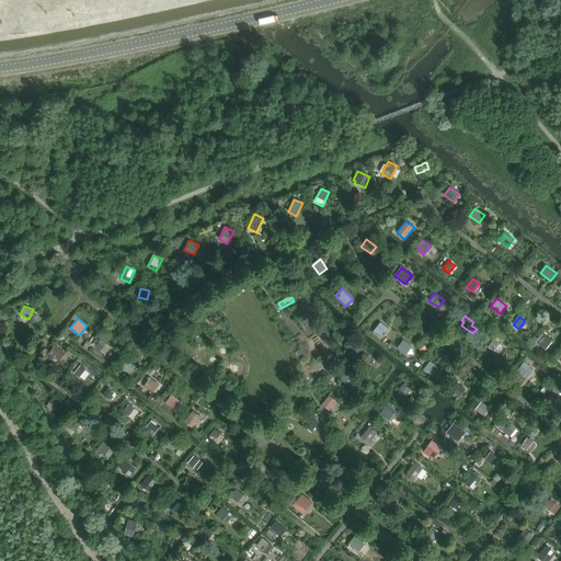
[(382,339),(389,330),(381,323),(374,332),(382,339)]
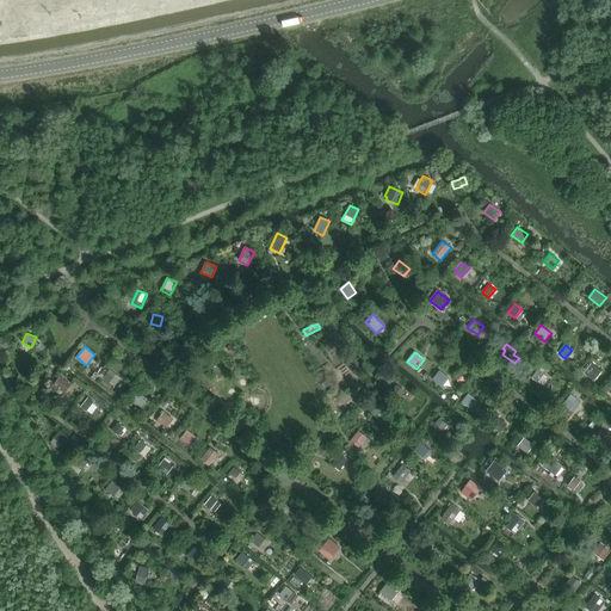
[(353,358),(349,363),(356,372),(362,368),(353,358)]
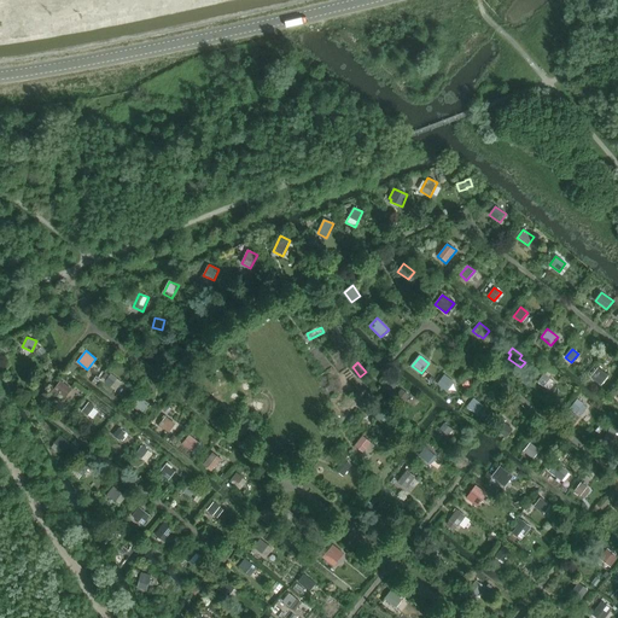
[(590,378),(601,385),(608,377),(598,368),(590,378)]
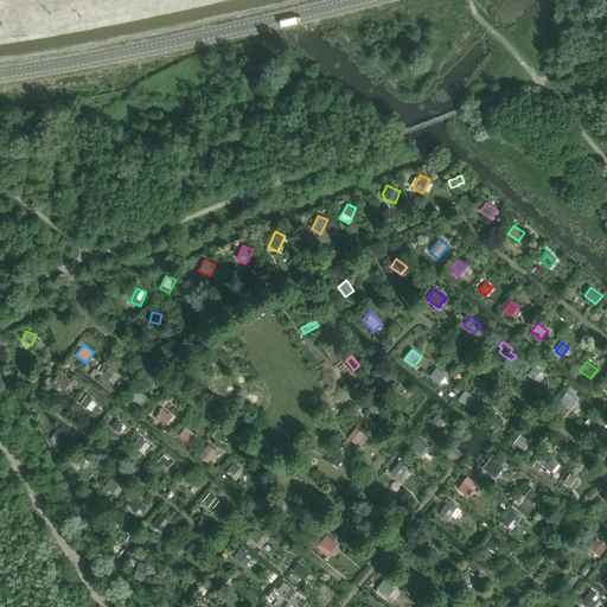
[(103,375),(109,379),(115,371),(109,366),(103,375)]
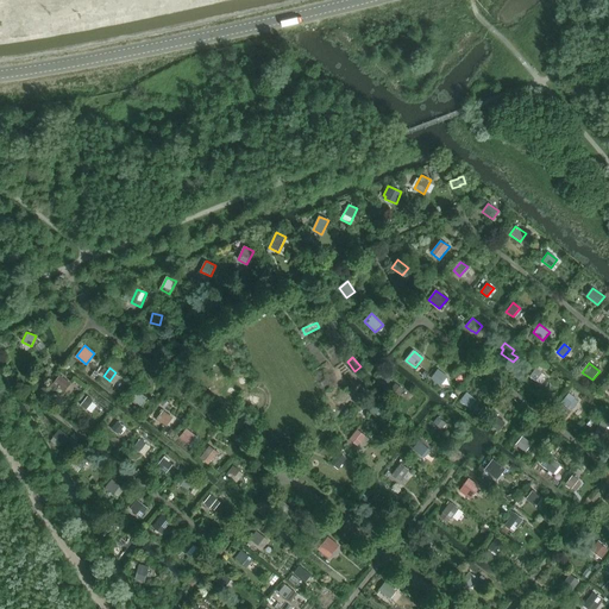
[(546,376),(541,372),(537,369),(529,377),(539,384),(546,376)]
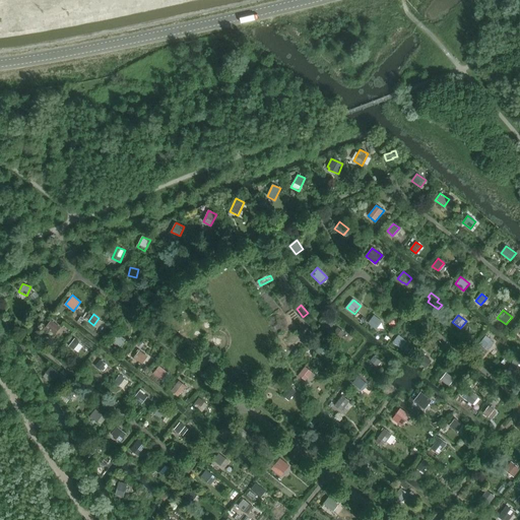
[(377,329),(382,322),(374,316),(369,323),(377,329)]
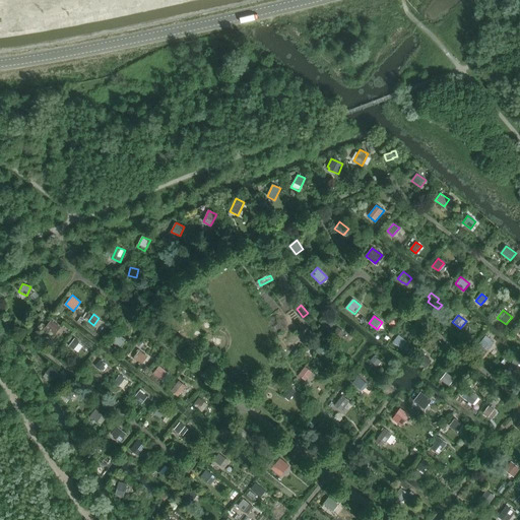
[(52,320),(44,329),(48,332),(50,330),(55,334),(61,327),(52,320)]
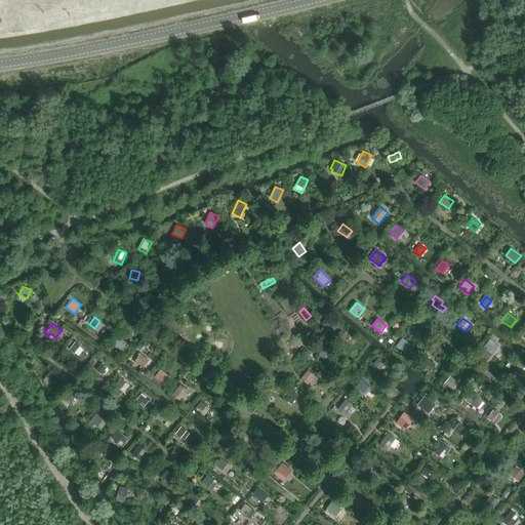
[(345,341),(348,336),(340,331),(337,335),(345,341)]
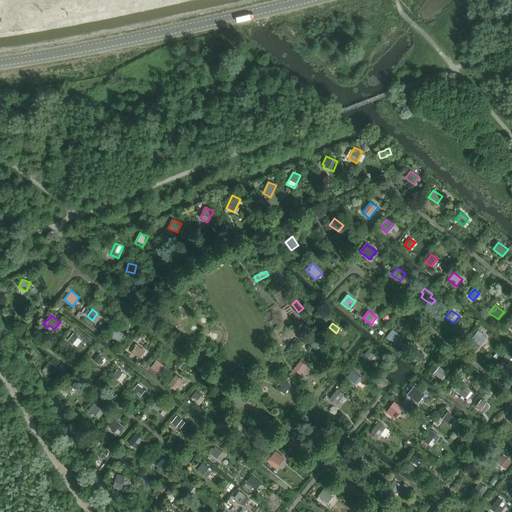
[(118,342),(124,335),(116,329),(111,336),(118,342)]
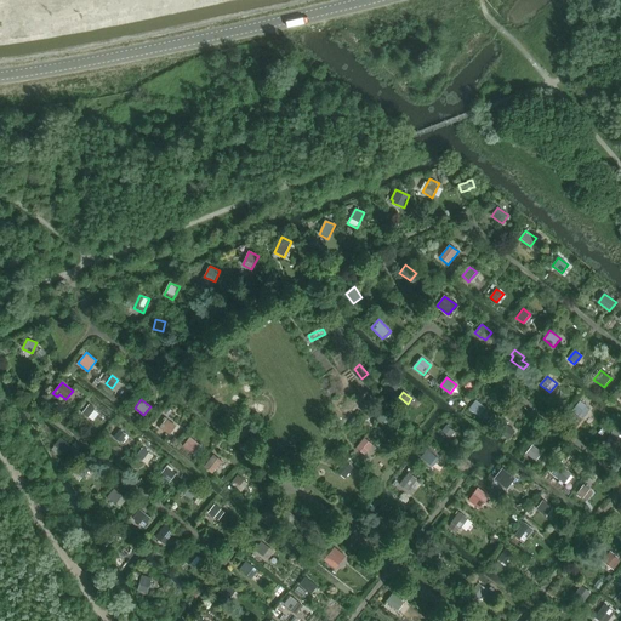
[(479,417),(486,409),(477,400),(469,409),(479,417)]
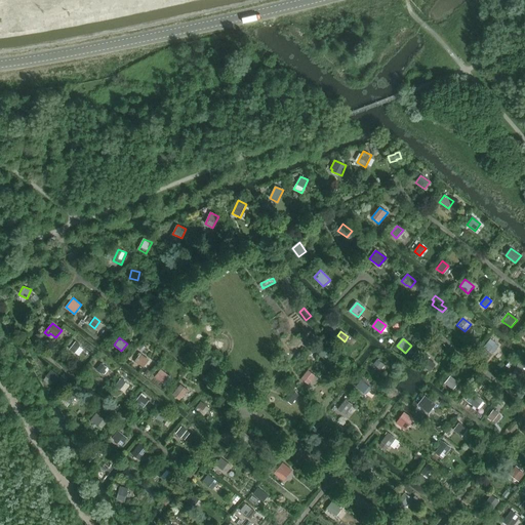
[(496,344),(490,338),(484,347),(490,352),(490,351),(493,354),(499,347),(496,344)]
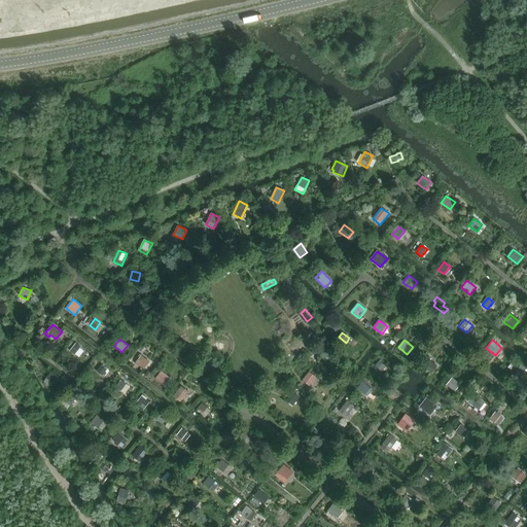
[(75,355),(81,347),(76,343),(69,351),(75,355)]
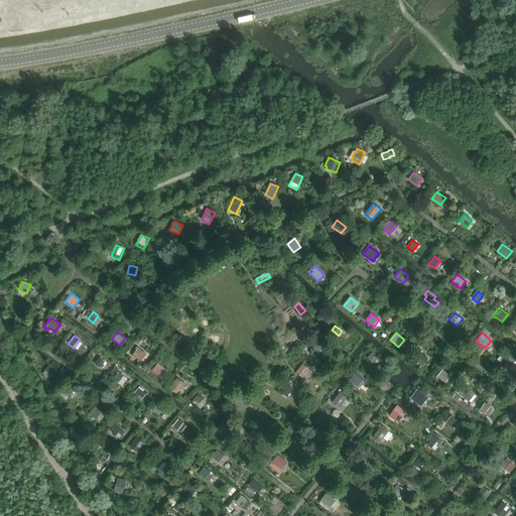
[(331,353),(318,344),(313,350),(326,359),(331,353)]
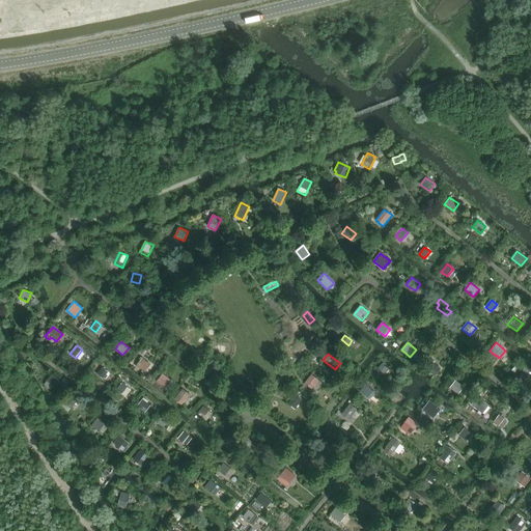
[(144,372),(150,365),(142,359),(136,366),(144,372)]
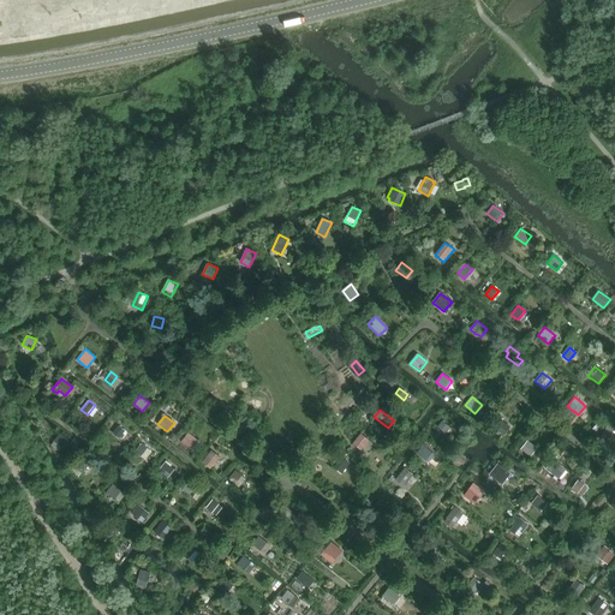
[(505,436),(511,428),(501,419),(494,428),(505,436)]
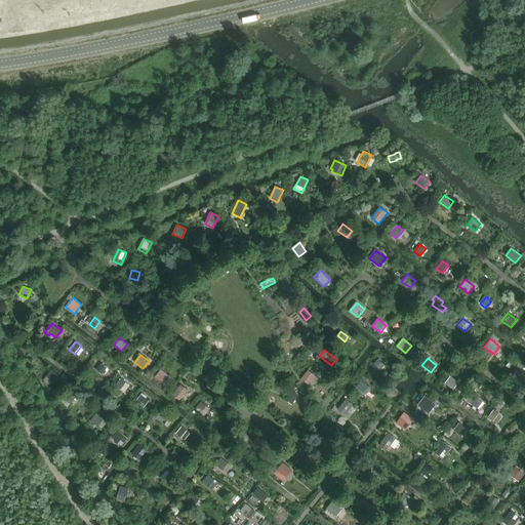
[(377,360),(373,365),(380,370),(385,365),(377,360)]
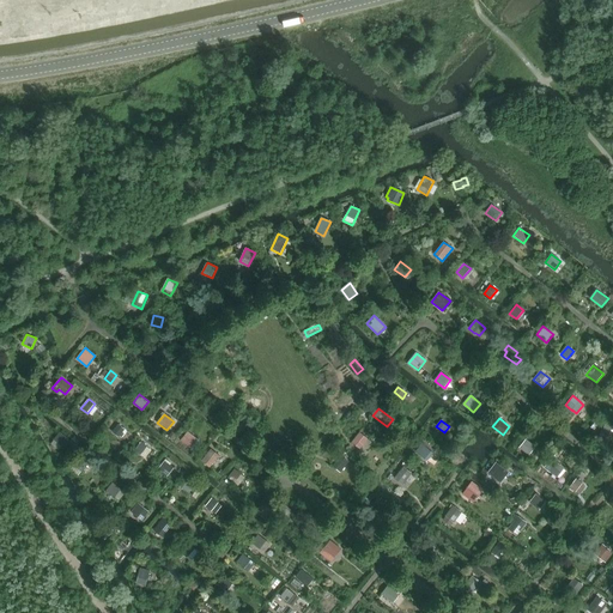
[(119,424),(113,432),(119,437),(125,429),(119,424)]
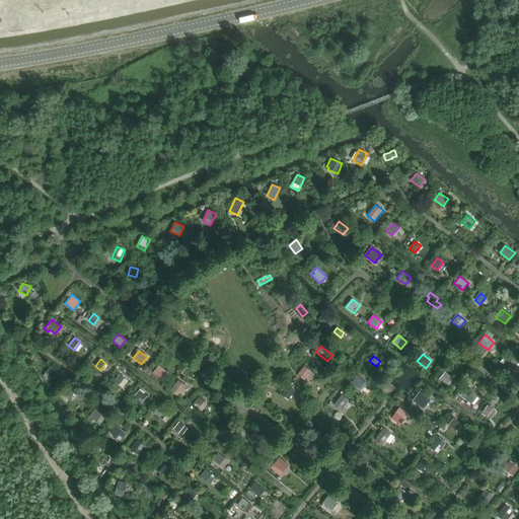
[(511,373),(518,363),(518,362),(514,359),(506,369),(511,373)]
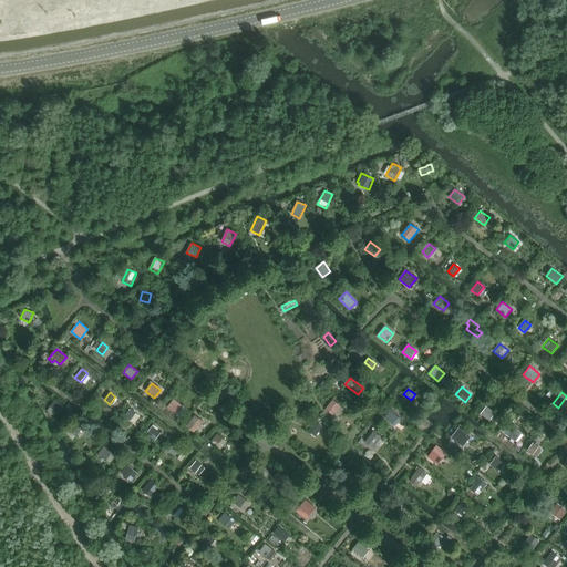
[(63,405),(55,399),(50,406),(58,412),(63,405)]
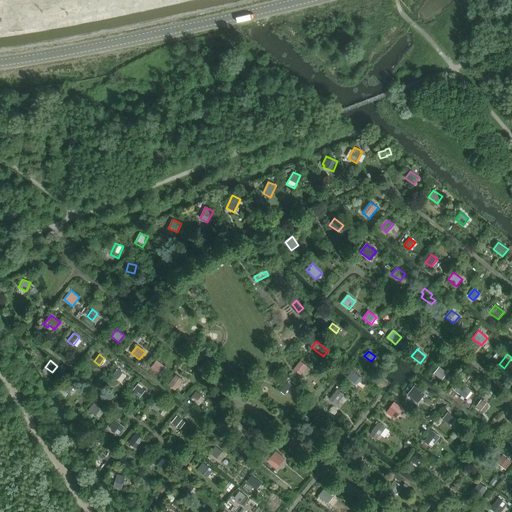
[(159,374),(165,367),(156,361),(151,368),(159,374)]
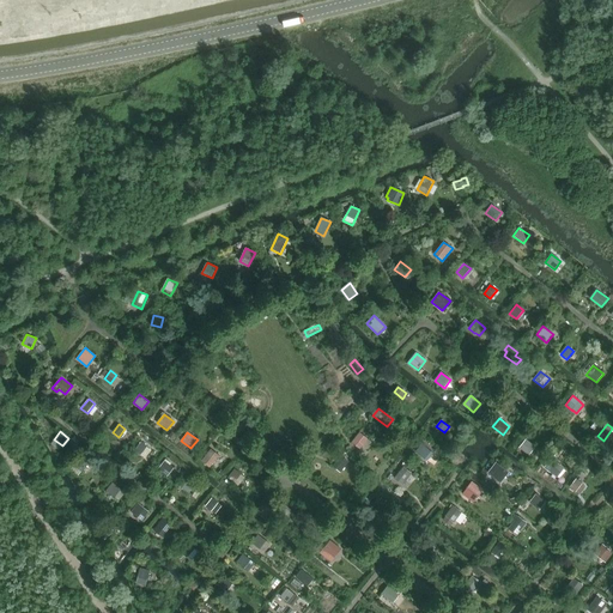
[(360,449),(368,439),(360,434),(352,443),(360,449)]
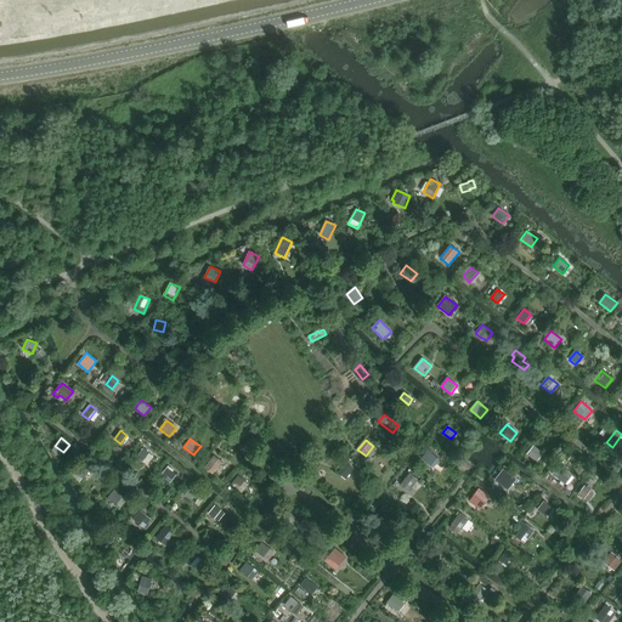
[(537,463),(543,454),(535,446),(527,454),(537,463)]
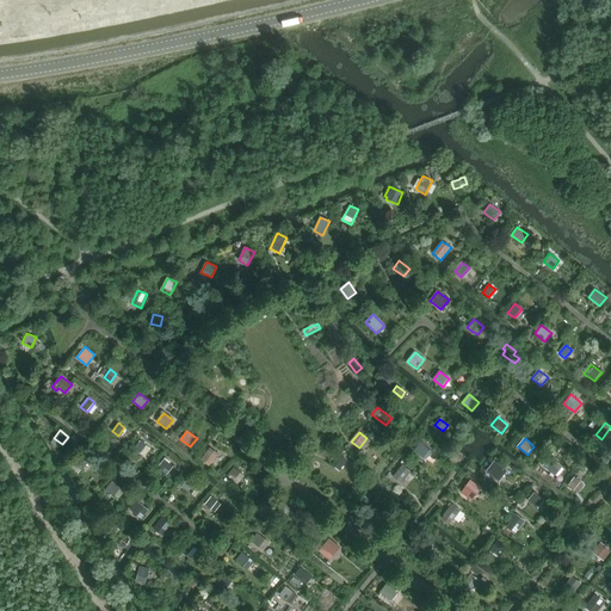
[(141,454),(147,446),(147,445),(141,440),(135,449),(141,454)]
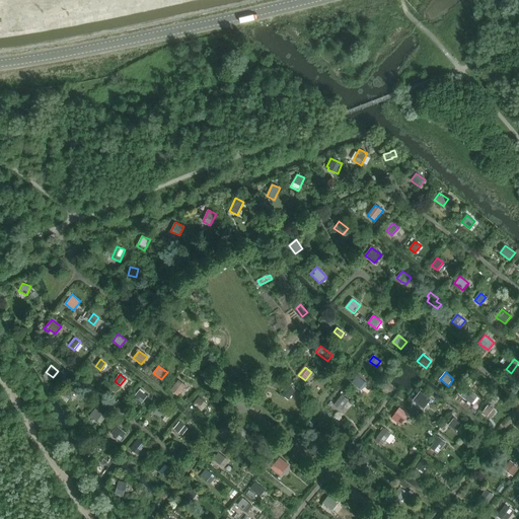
[(367,383),(358,376),(352,382),(362,390),(367,383)]
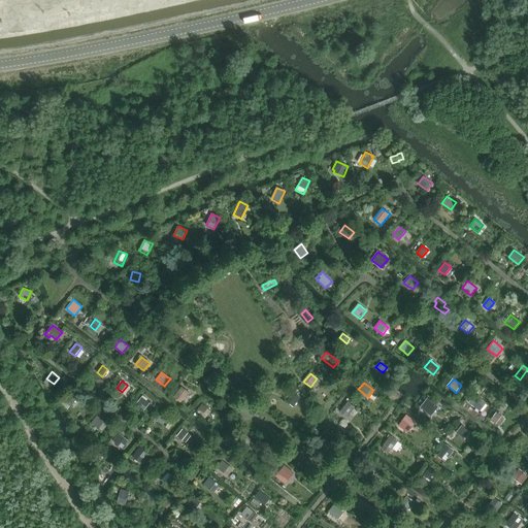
[(180,403),(189,393),(182,388),(173,397),(180,403)]
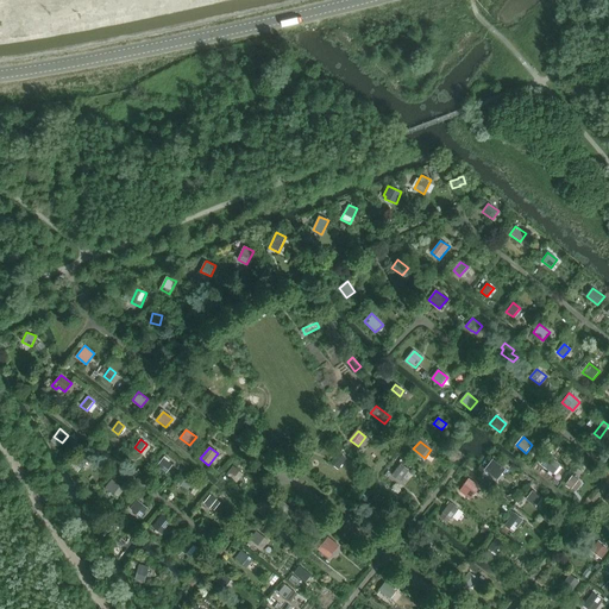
[(339,470),(346,460),(339,453),(331,463),(339,470)]
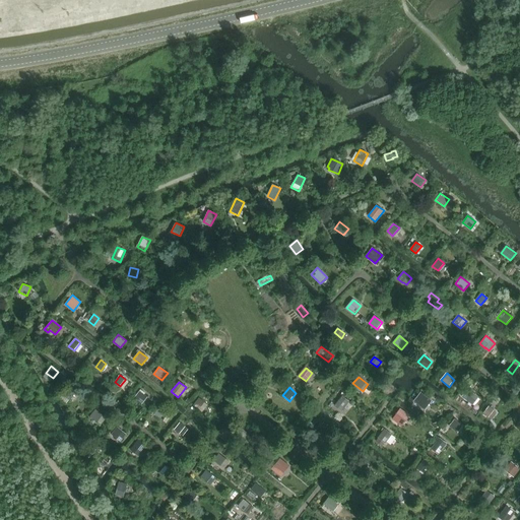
[(63,394),(70,400),(75,393),(68,388),(63,394)]
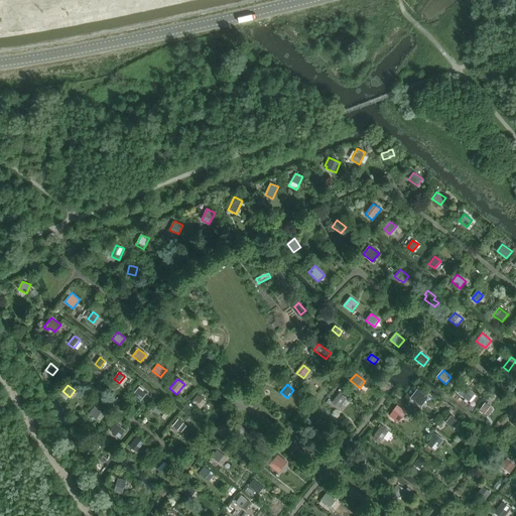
[(138,399),(144,392),(139,388),(133,395),(138,399)]
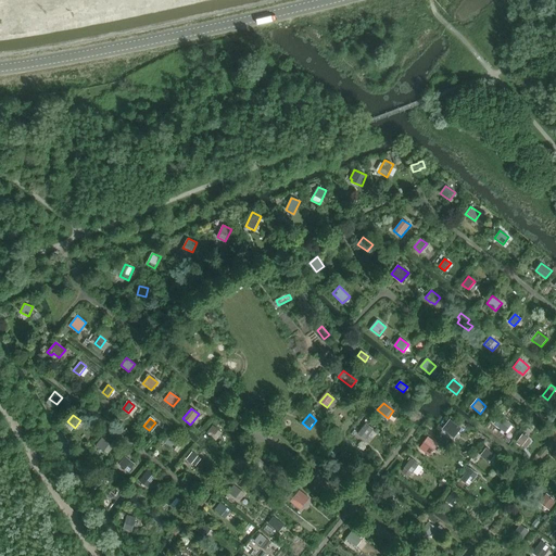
[(500,429),(505,422),(500,418),(494,425),(500,429)]
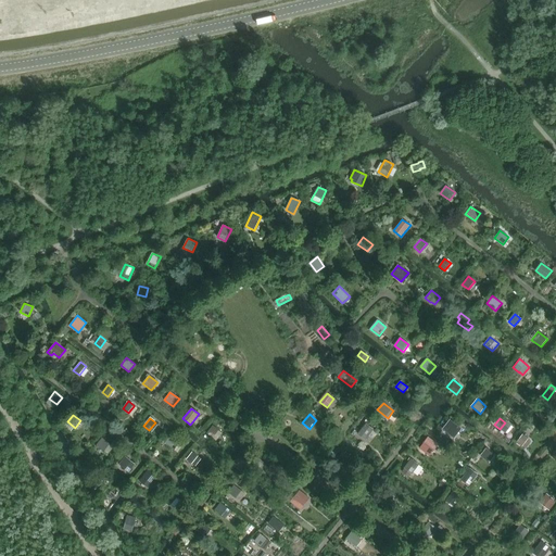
[(454,439),(462,429),(451,419),(442,430),(454,439)]
